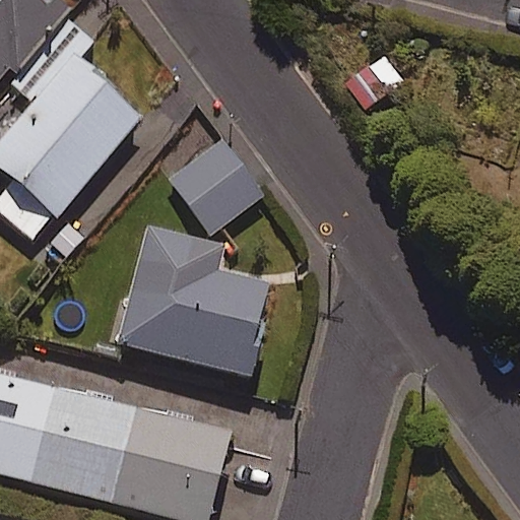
[(0,0),(0,75),(7,67),(15,74),(68,10),(56,0),(0,0)]
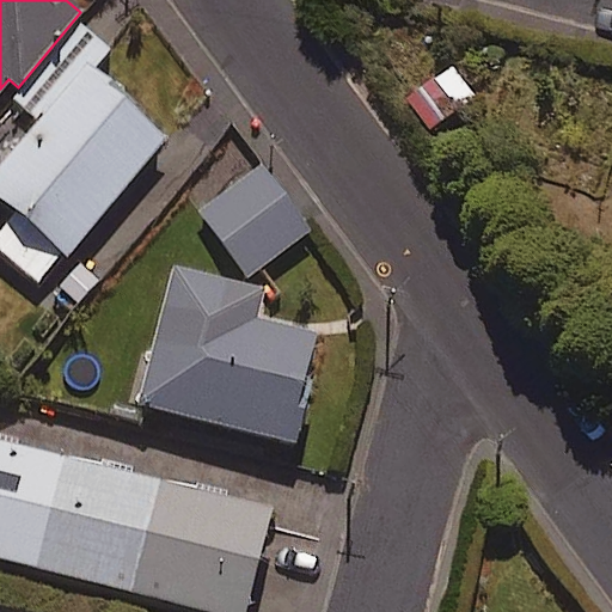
[(478,92),(456,61),(411,93),(434,123),(478,92)]
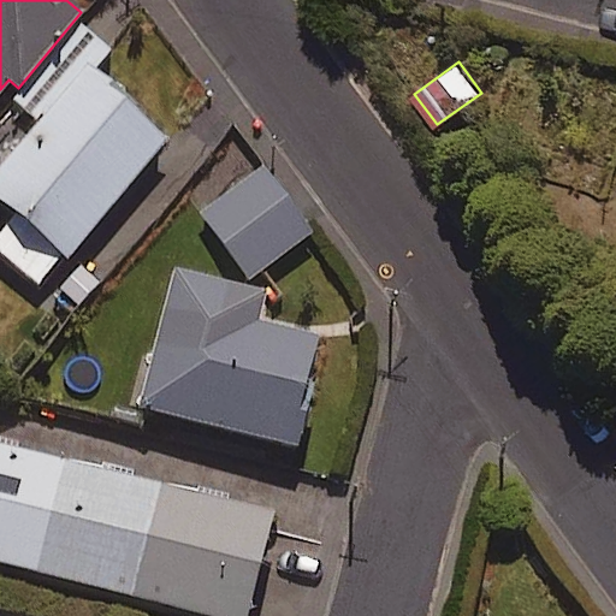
[(82,70),(0,170),(0,203),(67,260),(167,140),(82,70)]
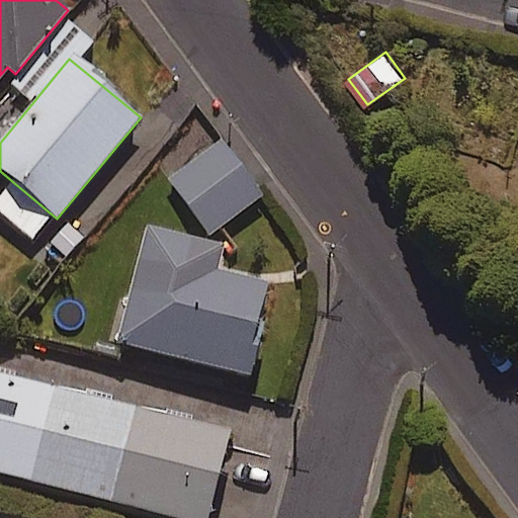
[(262,195),(220,140),(166,181),(208,236),(262,195)]
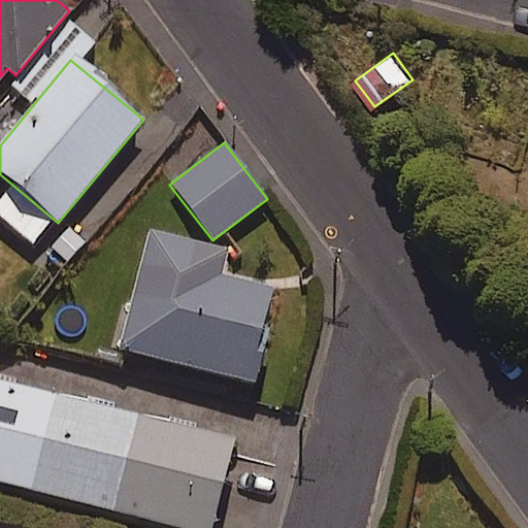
[(146,226),(114,349),(254,385),(264,347),(257,344),(272,287),(222,273),(228,248),(146,226)]
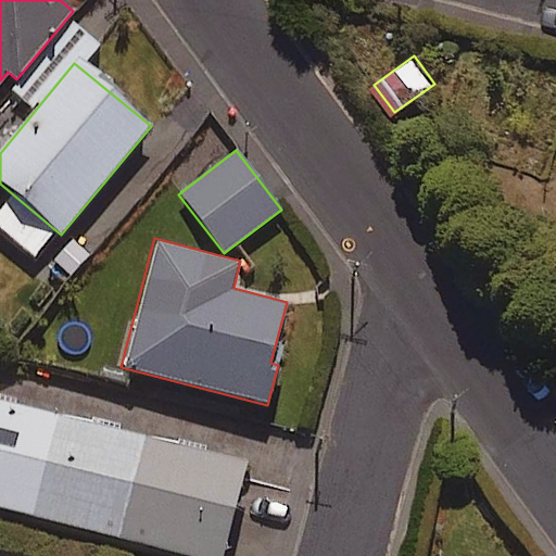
[(223,555),(248,460),(0,400),(0,512),(178,555),(223,555)]
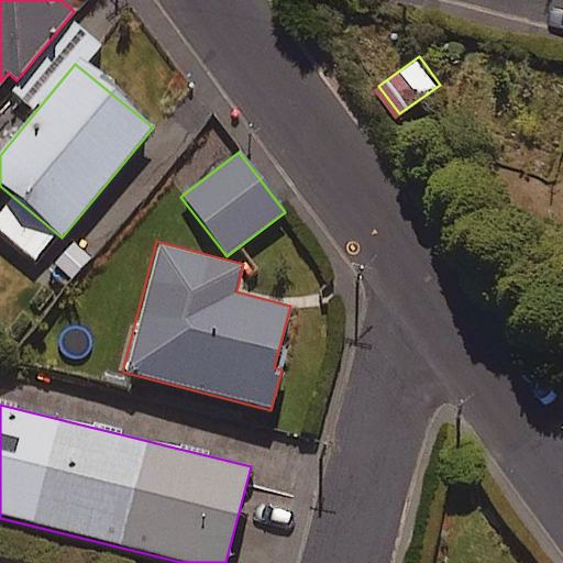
All buildings are outlined.
